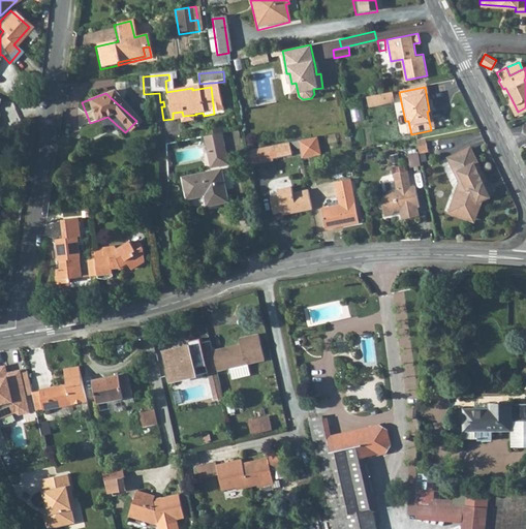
[(380,96),(368,98),(370,109),(382,105),(380,96)]
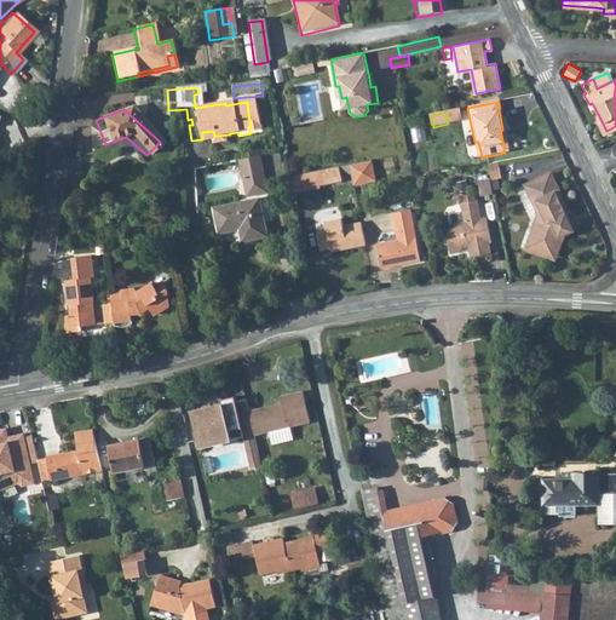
[(598,114),(593,116),(603,133),(606,131),(598,114)]
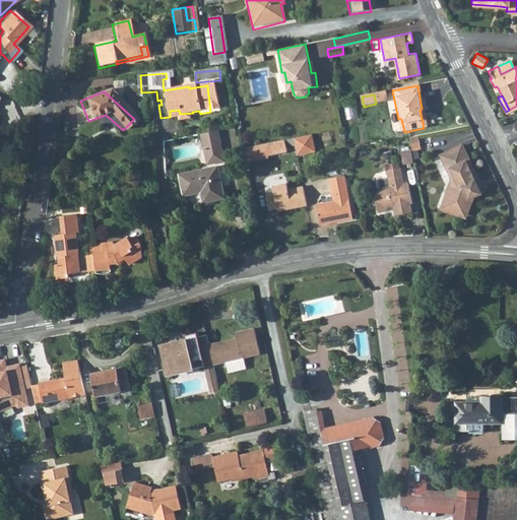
[(170,117),(171,121),(180,120),(180,114),(179,110),(170,111),(170,117)]
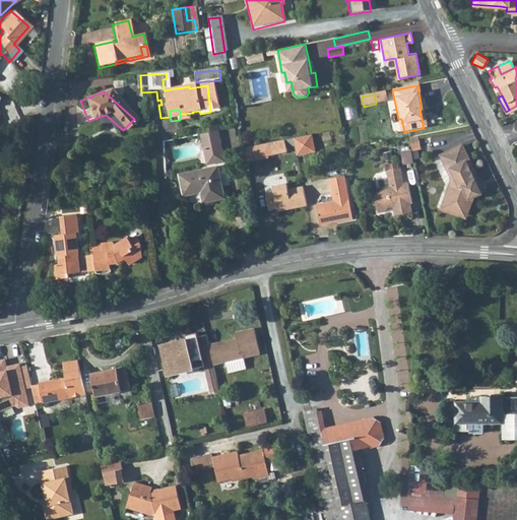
[(204,135),(201,135),(204,149),(211,148),(214,164),(224,161),(218,132),(209,134),(204,135)]
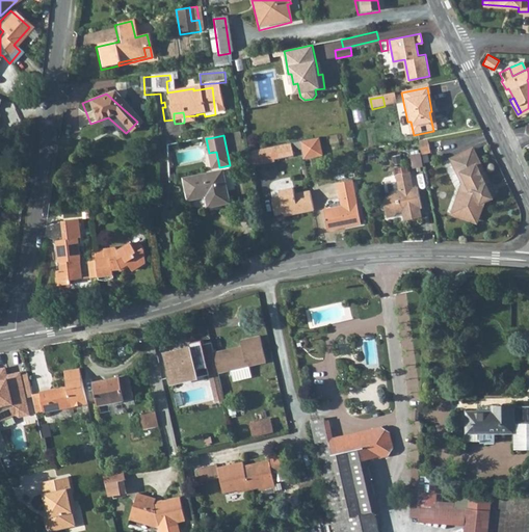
[(318,137),(299,140),(299,143),(314,140),(316,153),(310,155),(311,157),(322,155),(318,137)]
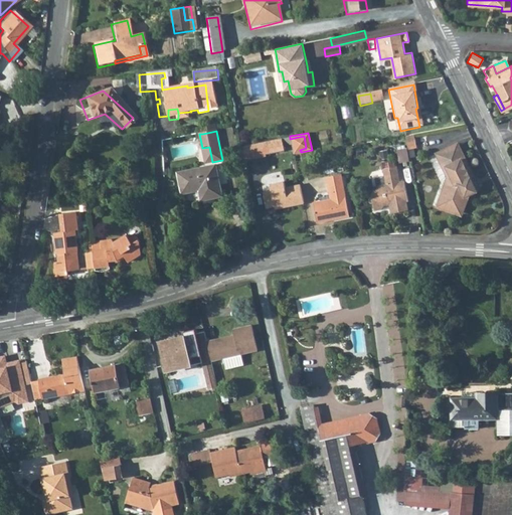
[(414,134),(405,135),(408,149),(417,147),(414,134)]
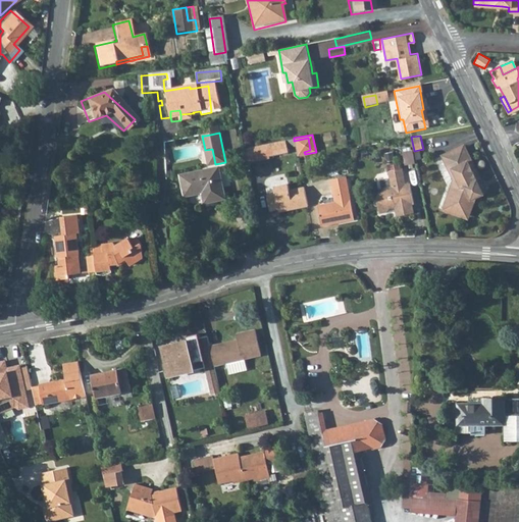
[(308,138),(294,141),(297,156),(305,154),(304,152),(310,150),(308,138)]
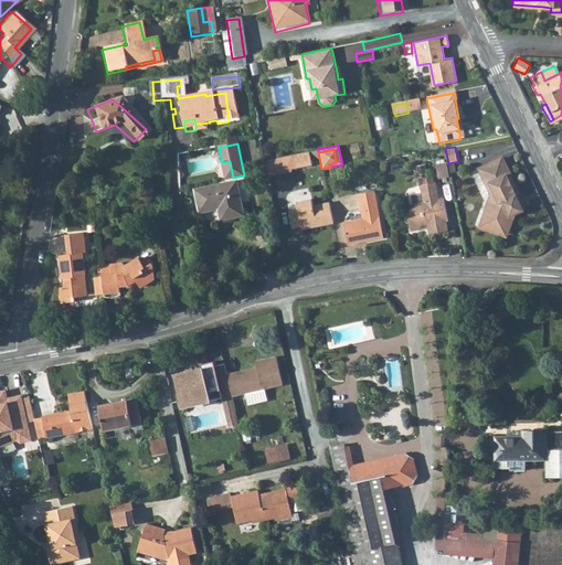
[(304,152),(260,160),(263,177),(307,168),(304,152)]
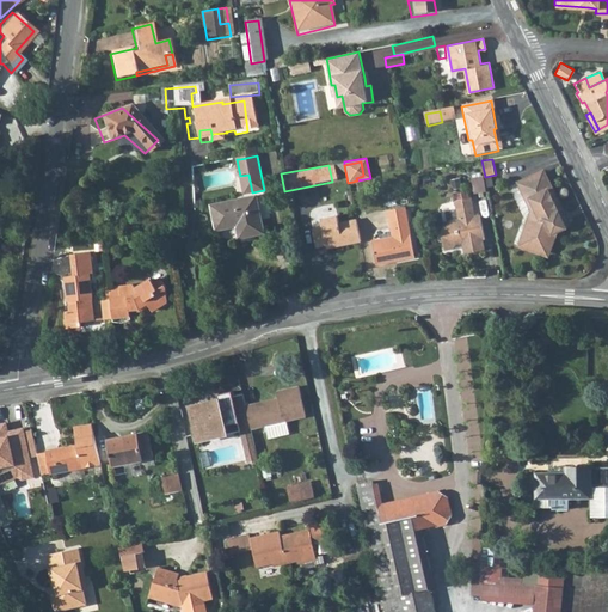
[(539,171),(516,182),(528,204),(532,206),(528,216),(534,218),(529,233),(527,232),(522,248),(541,254),(546,239),(552,242),(556,231),(565,227),(557,212),(562,209),(548,182),(545,183),(539,171)]
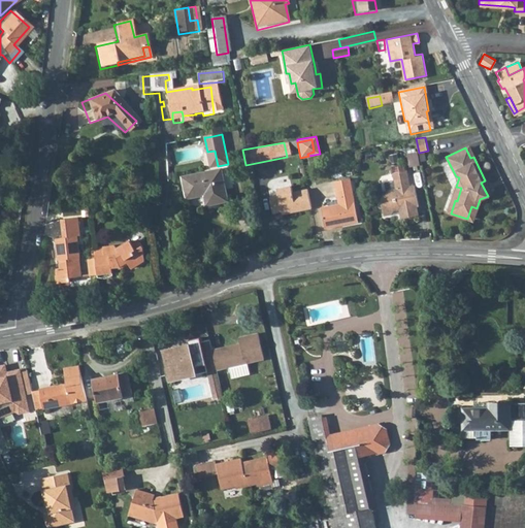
[(215,151),(207,152),(208,157),(210,168),(218,166),(215,151)]
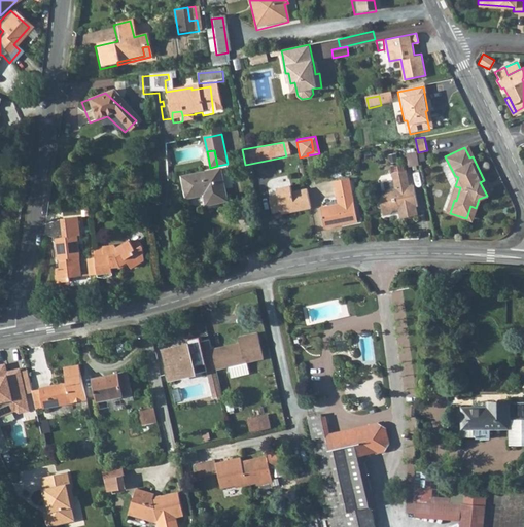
[(415,151),(406,152),(408,165),(417,164),(415,151)]
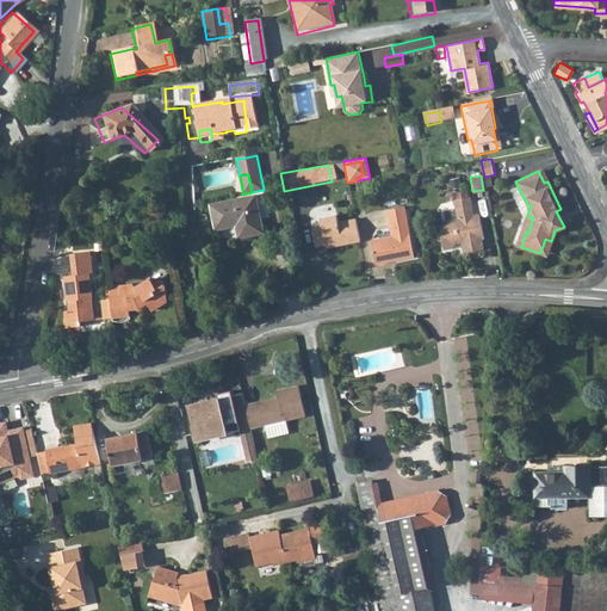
[(243,226),(246,239),(265,234),(258,196),(211,205),(216,230),(243,226)]
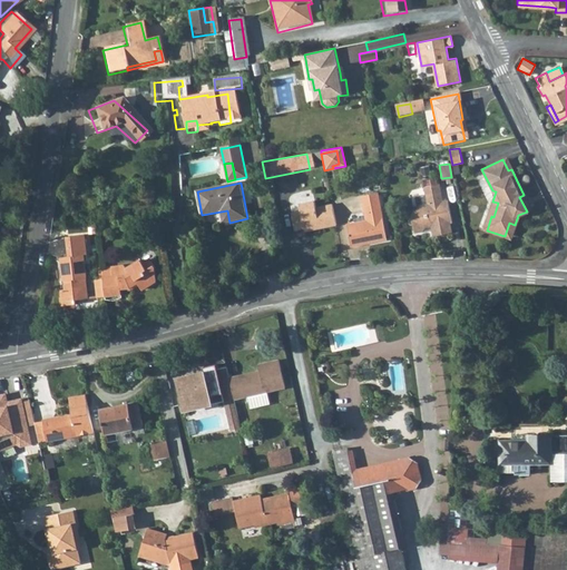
[(416,209),(412,215),(416,233),(423,232),(428,224),(432,223),(434,235),(452,233),(450,222),(453,222),(449,199),(443,200),(440,184),(426,187),(427,195),(429,203),(421,204),(422,208),(416,209)]
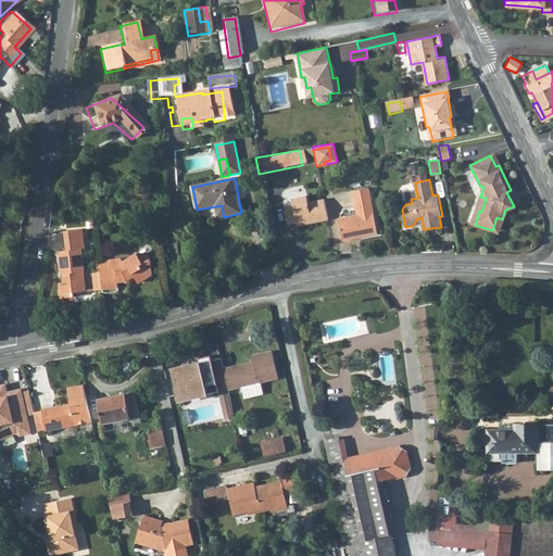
[(342,241),(355,239),(355,236),(361,235),(361,238),(378,234),(368,187),(351,191),(356,214),(340,217),(338,222),(342,241)]
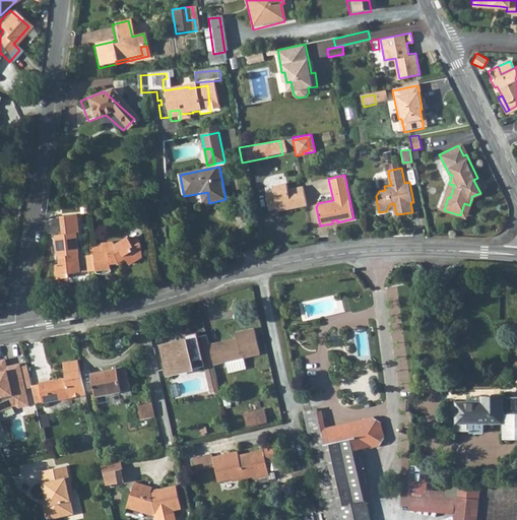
[(373,181),(376,196),(379,191),(385,190),(384,186),(391,185),(389,178),(373,181)]
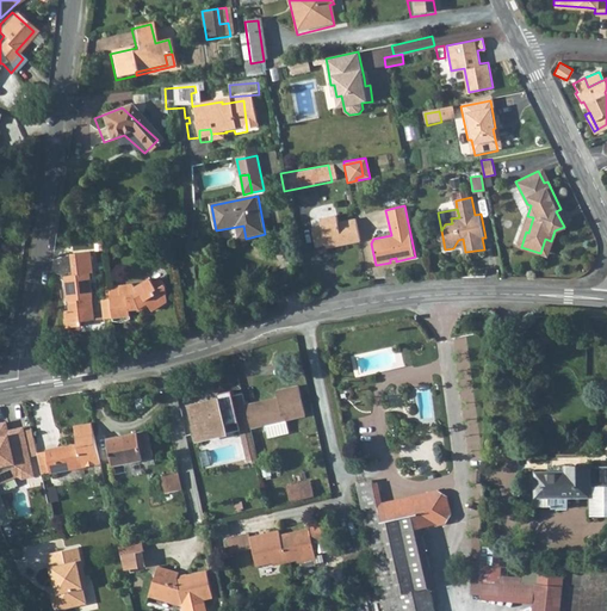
[(528,233),(533,217),(527,216),(518,246),(521,247),(526,232),(528,233)]
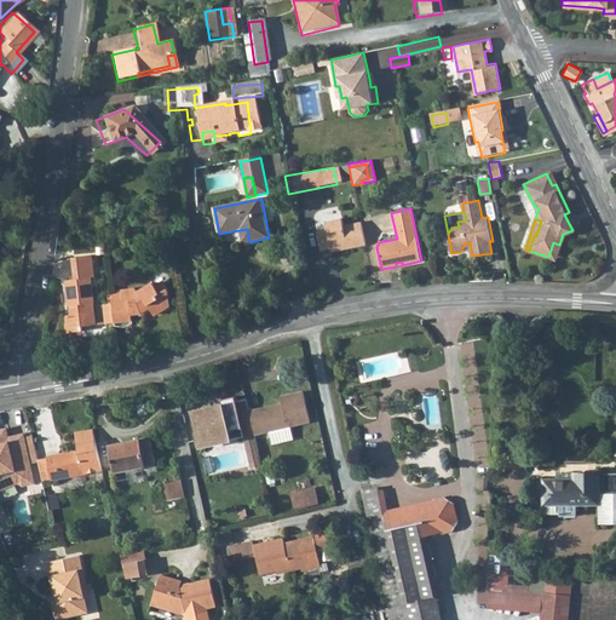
[(320,253),(329,251),(335,250),(337,252),(364,247),(361,224),(341,228),(340,220),(324,224),(326,231),(316,233),(320,253)]
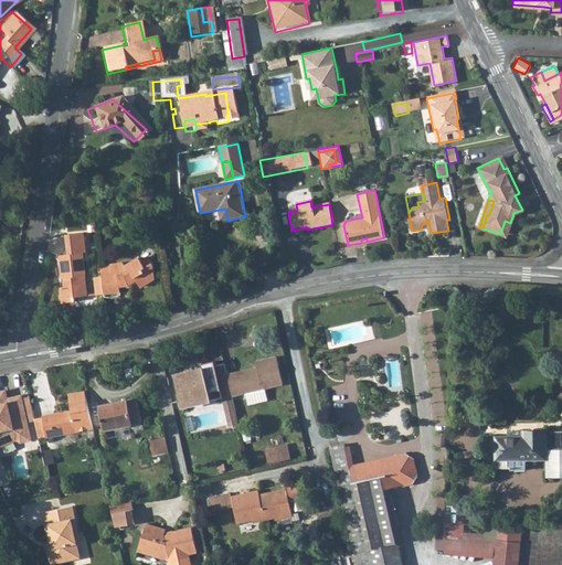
[(507,236),(510,223),(505,221),(500,234),(507,236)]
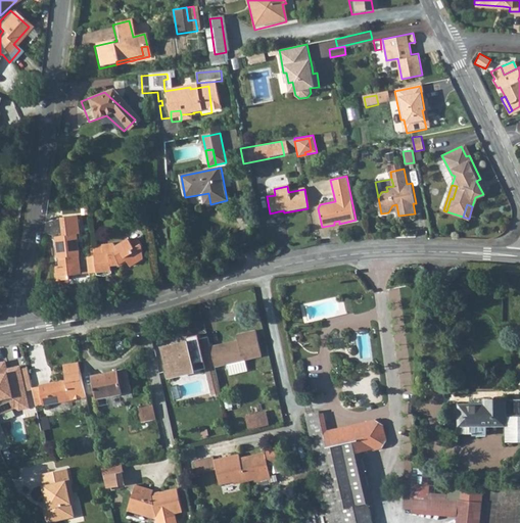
[(63,239),(56,240),(60,263),(63,262),(64,270),(56,272),(59,286),(72,284),(71,280),(83,278),(80,258),(82,258),(78,237),(80,237),(77,219),(60,222),(63,239)]
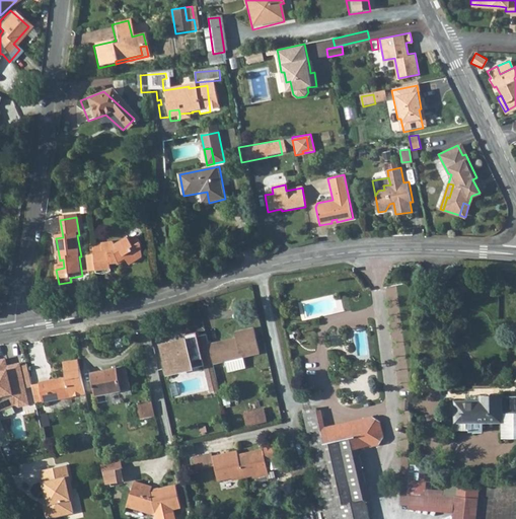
[(113,243),(92,247),(94,256),(96,272),(111,270),(111,265),(119,263),(122,261),(121,258),(124,256),(130,265),(143,255),(141,244),(137,239),(131,244),(129,241),(126,238),(115,246),(113,243)]
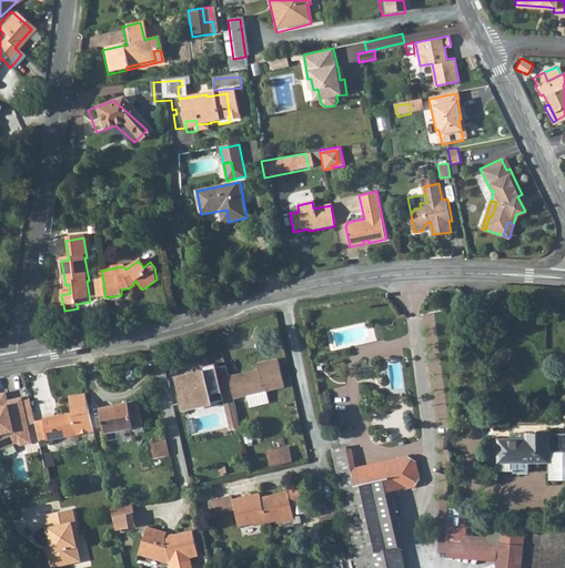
[(106,297),(103,281),(97,282),(100,300),(106,298),(106,297)]
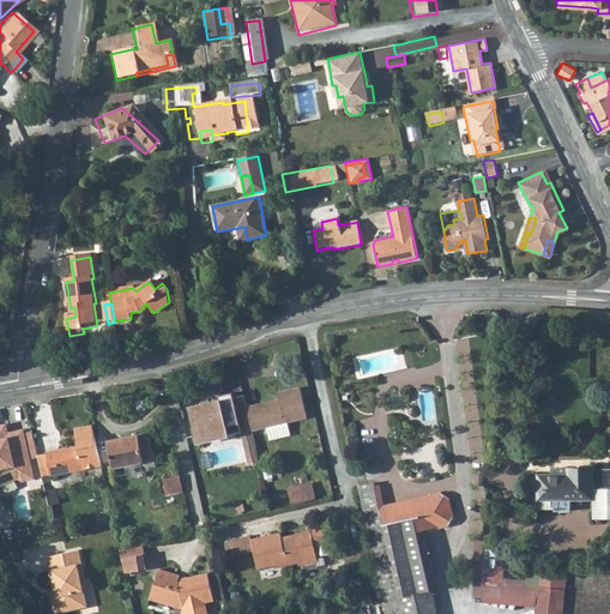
[(258,404),(245,408),(249,431),(264,427),(267,440),(288,435),(285,422),(305,417),(299,387),(276,393),(277,399),(278,403),(259,408),(258,404)]
